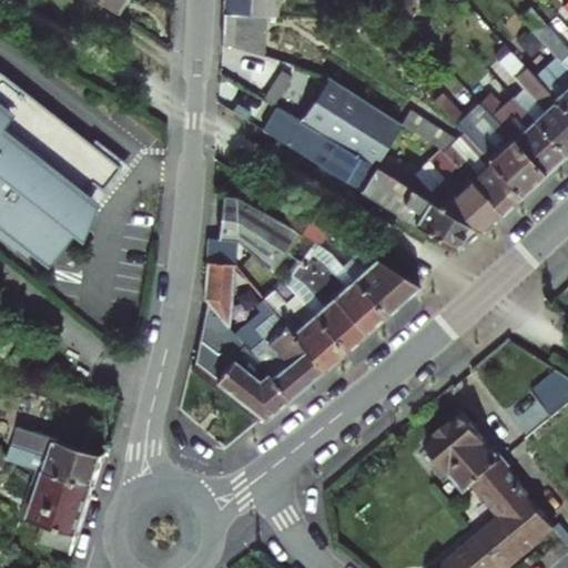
[(101,0),(119,11),(125,0),(101,0)]
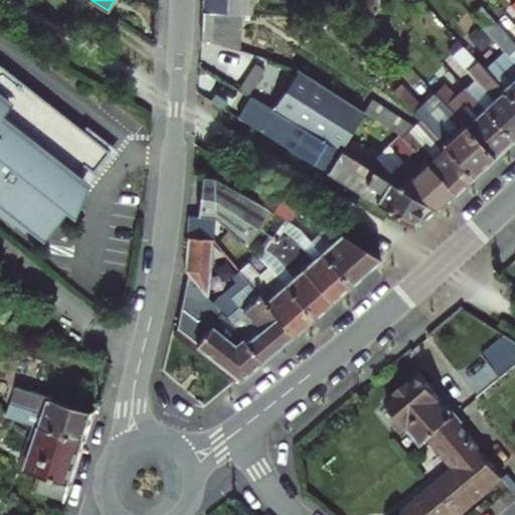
[(252,0),(202,0),(202,11),(203,11),(241,13),(252,13),(252,0)]
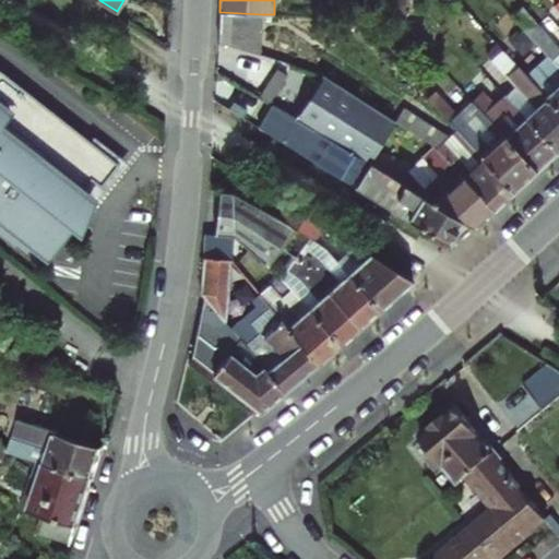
[(511,16),(523,30),(558,69),(558,48),(539,27),(520,9),(511,16)]
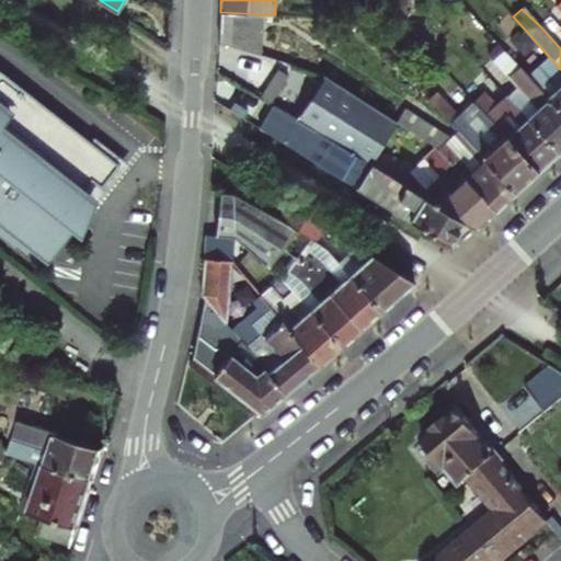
[(263,14),(221,12),(219,42),(261,54),(263,14)]
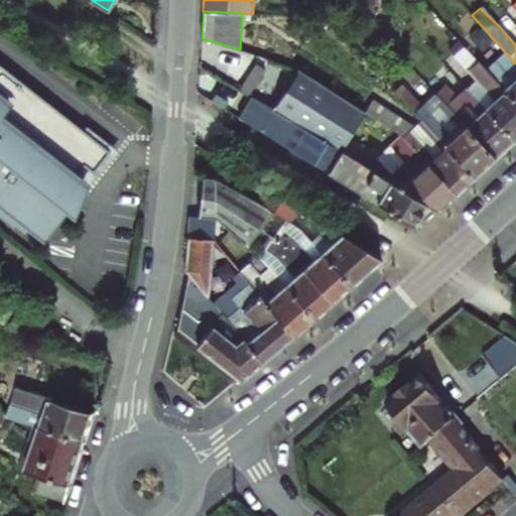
[(503,89),(515,103),(515,63),(483,27),(477,33),(487,44),(484,48),(495,61),(512,81),(503,89)]
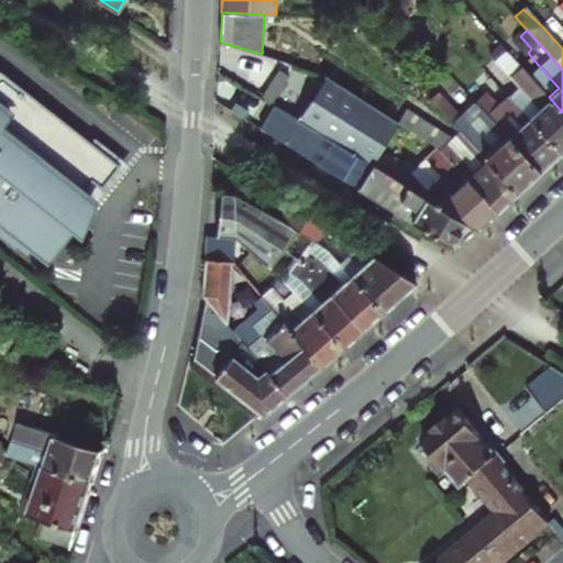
[(539,108),(528,118),(559,153),(562,148),(562,112),(549,97),(530,76),(512,56),(503,67),(525,91),(539,108)]
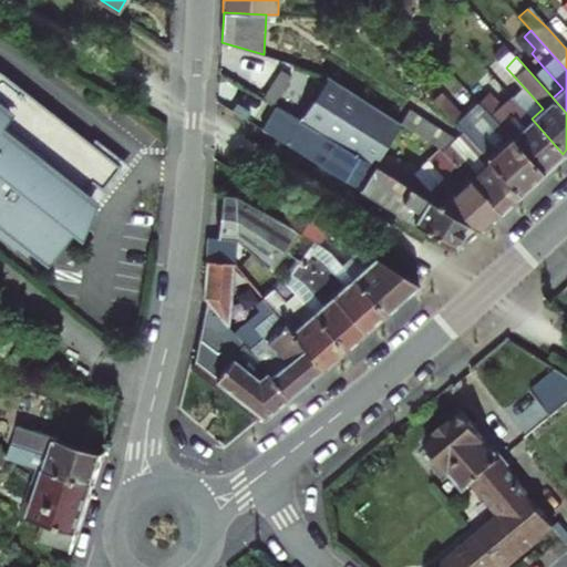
[(277,100),(292,75),(281,68),(266,92),(277,100)]
